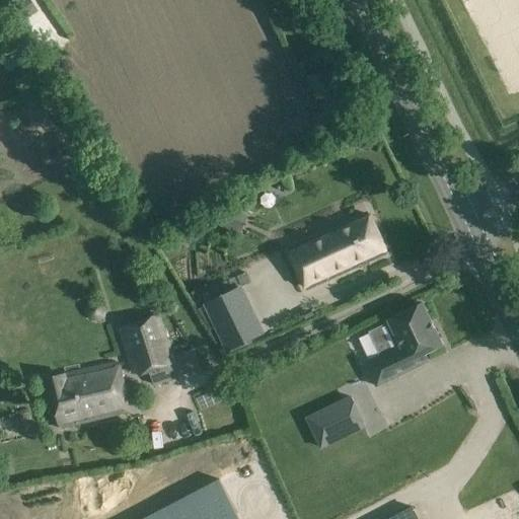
[(23,0),(13,0),(10,2),(23,21),(33,13),(23,0)]
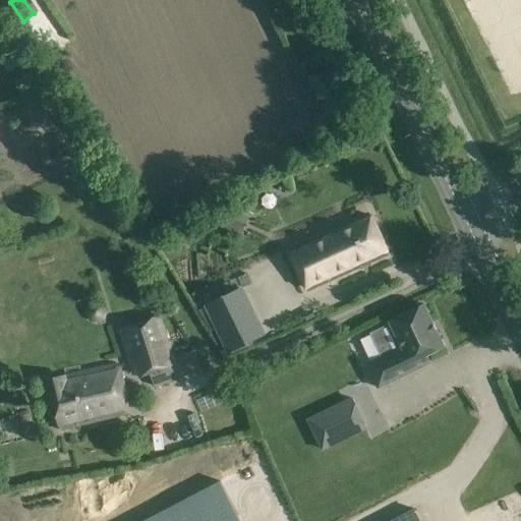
[(43,74),(35,79),(39,87),(40,85),(45,94),(52,89),(43,74)]
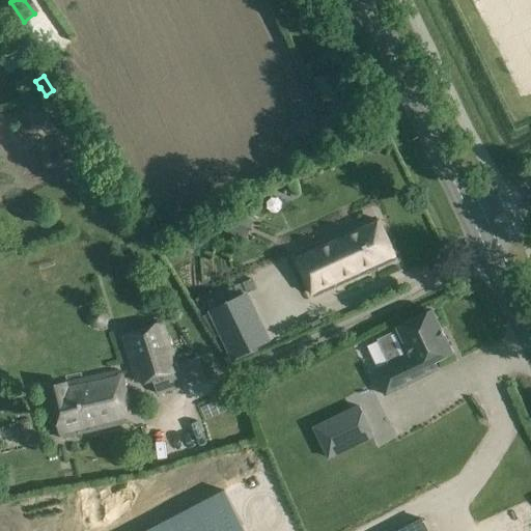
[(250,221),(233,214),(226,229),(244,236),(250,221)]
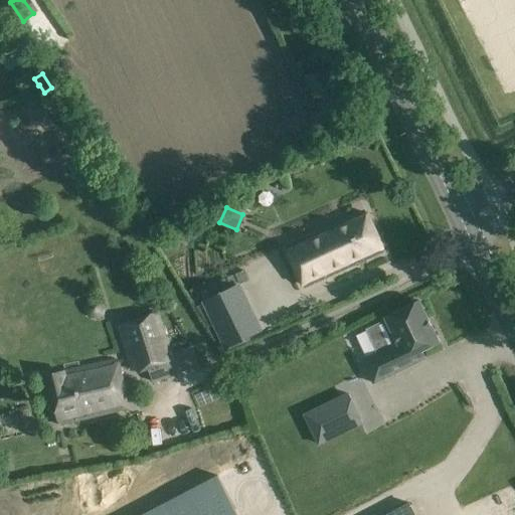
[(381,251),(364,213),(309,238),(311,243),(291,252),(289,247),(288,247),(305,286),(313,283),(312,280),(325,274),(326,277),(381,251)]
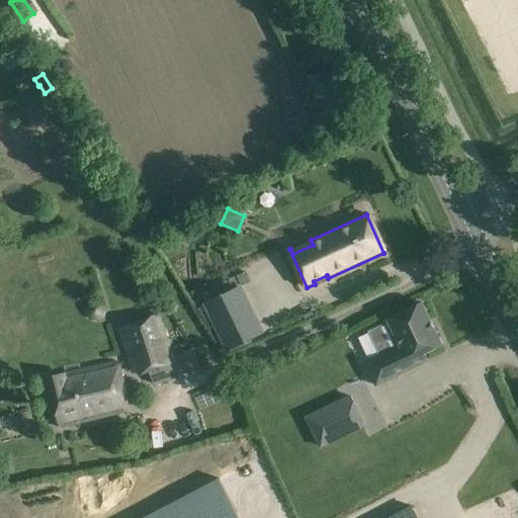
[(262,336),(240,289),(203,309),(226,354),(262,336)]
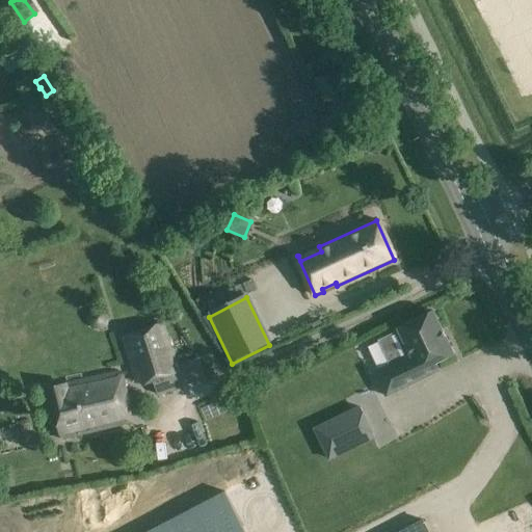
[(390,366),(375,373),(387,397),(440,371),(435,364),(454,354),(433,311),(398,328),(399,330),(378,340),(390,366)]
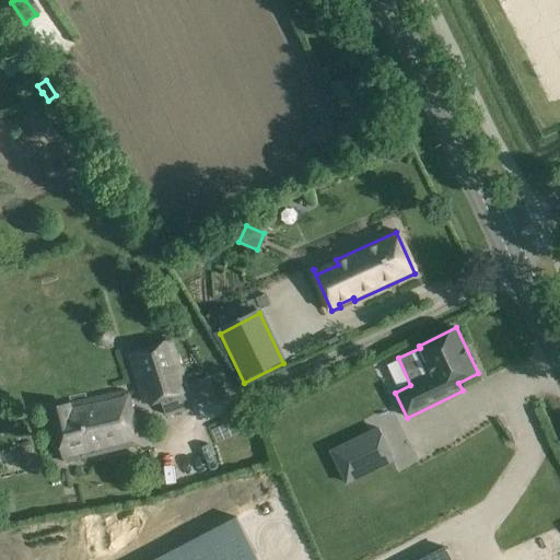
[(193,407),(170,341),(127,356),(144,401),(160,396),(166,416),(193,407)]
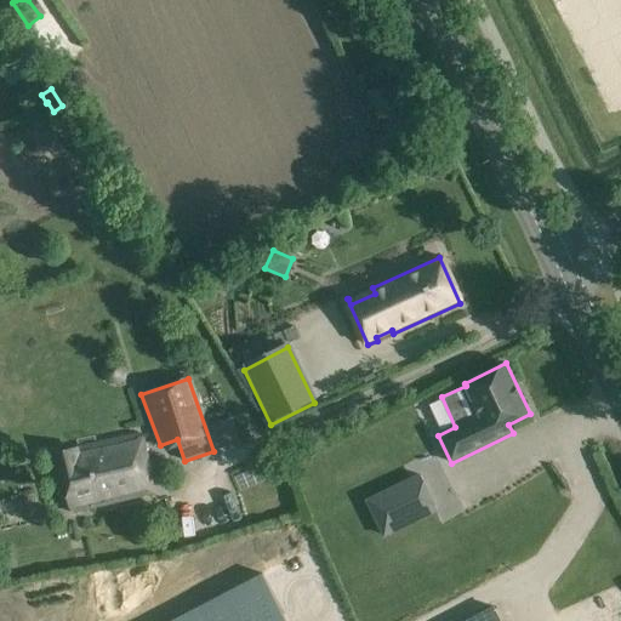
[(142,445),(140,433),(78,448),(55,454),(68,508),(69,514),(153,495),(147,468),(142,445)]
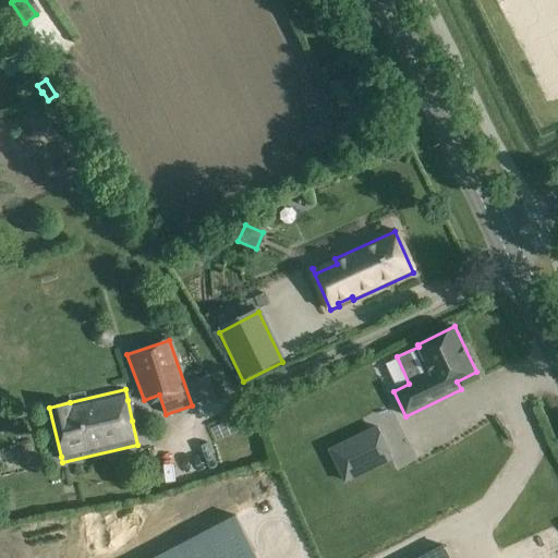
[(377,427),(330,450),(346,482),(392,459),(377,427)]
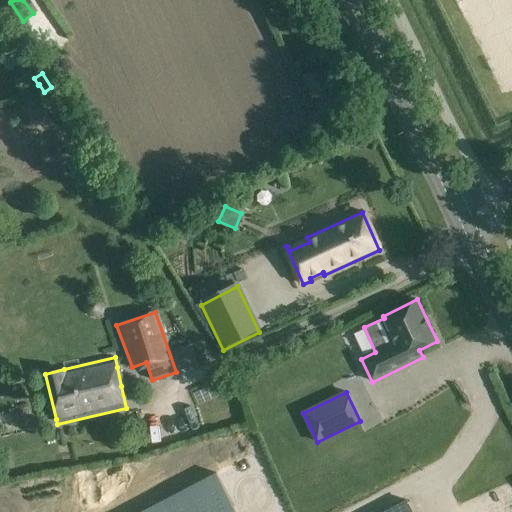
[(236,511),(216,473),(142,511),(236,511)]
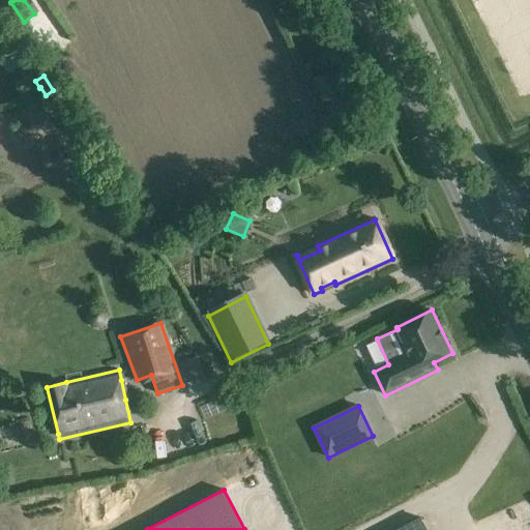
[(478,529),(529,529),(529,500),(475,520),(478,529)]
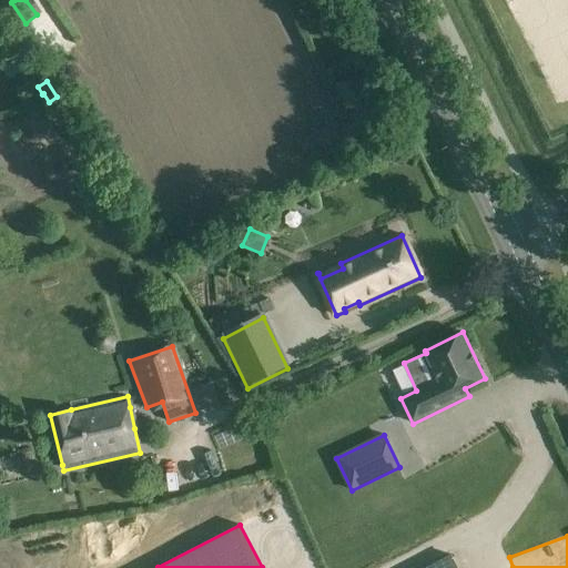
[(457,567),(452,556),(426,567),(457,567)]
